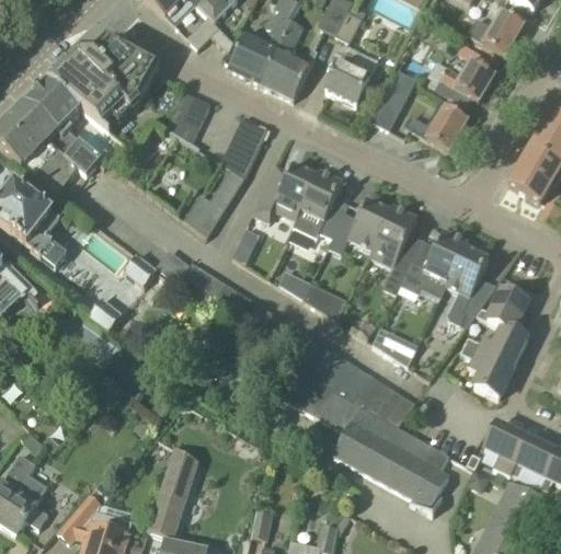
[(148,0),(165,18),(182,0),(191,0),(198,8),(206,0),(148,0)]
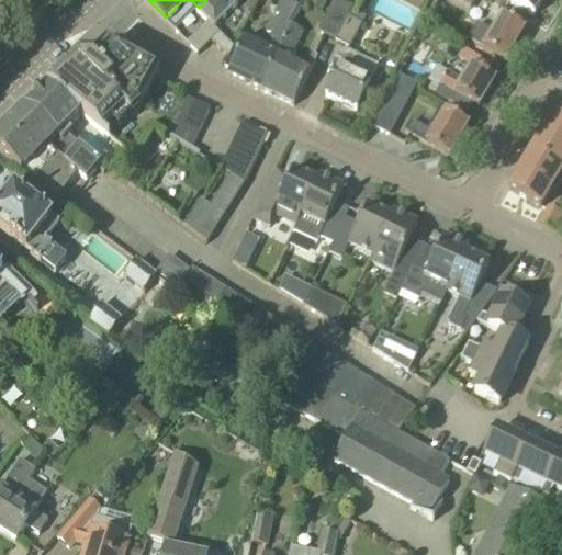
[(206,0),(199,8),(210,18),(214,23),(222,15),(236,0),(206,0)]
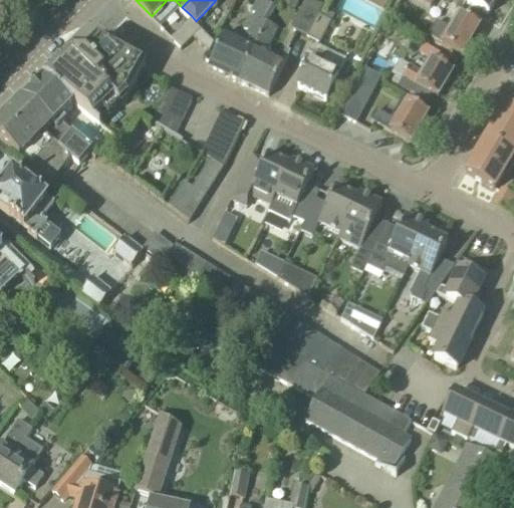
[(239,77),(265,20),(263,19),(272,2),(268,0),(254,0),(251,6),(256,9),(253,14),(249,12),(243,24),(250,27),(244,40),(224,30),(209,63),(239,77)]
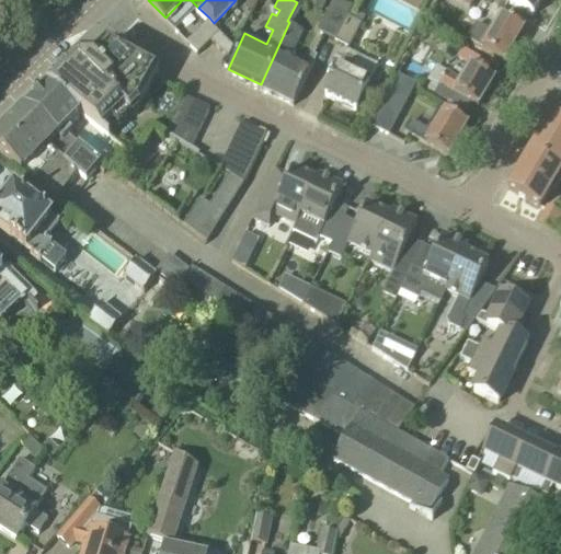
[(345,13),(347,12),(352,4),(344,0),(331,0),(318,26),(335,35),(345,13)]
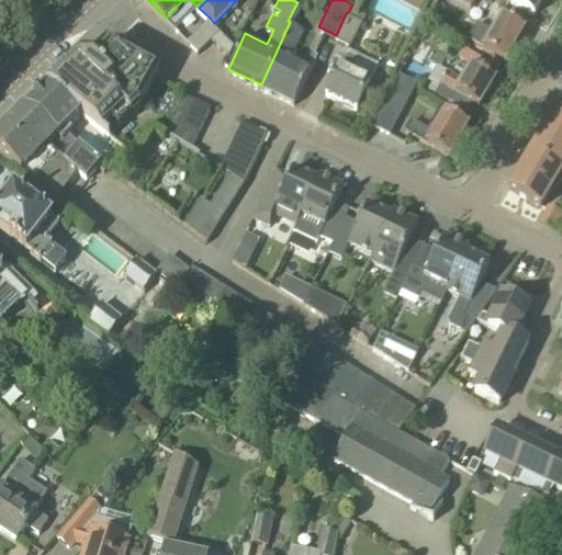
[(364,0),(363,2),(400,13),(403,0),(364,0)]
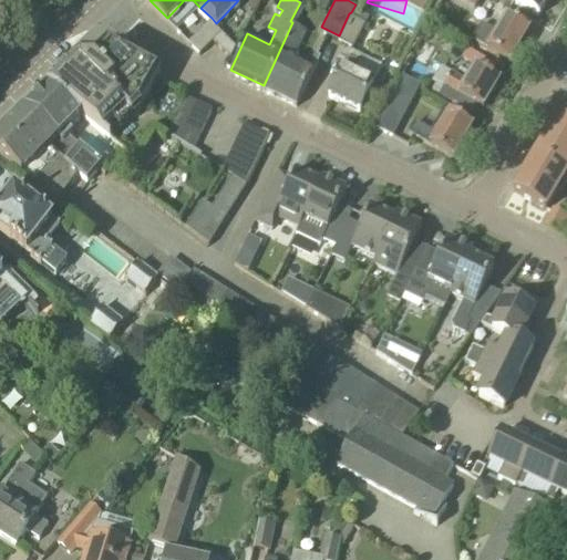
[(521,0),(538,11),(545,0),(521,0)]
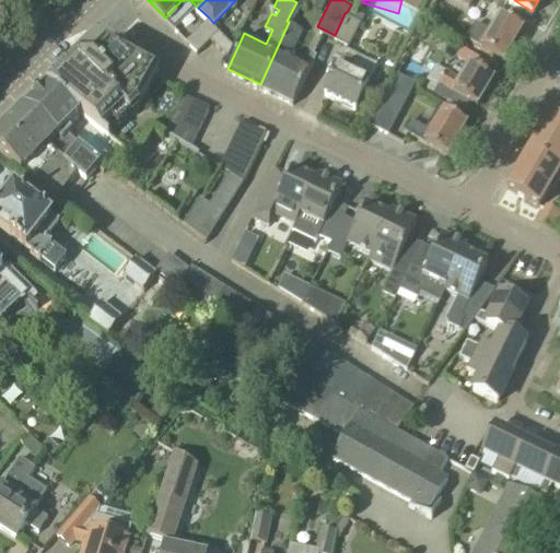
[(345,13),(335,35),(348,43),(360,20),(347,12),(345,13)]
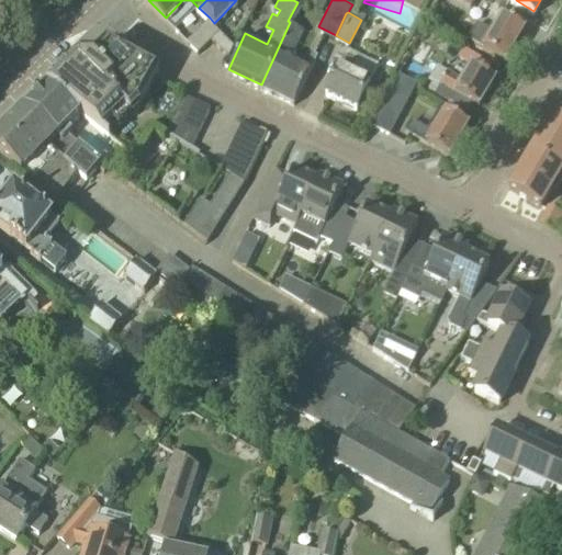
[(476,19),(473,24),(467,34),(506,58),(525,26),(503,13),(493,29),(476,19)]
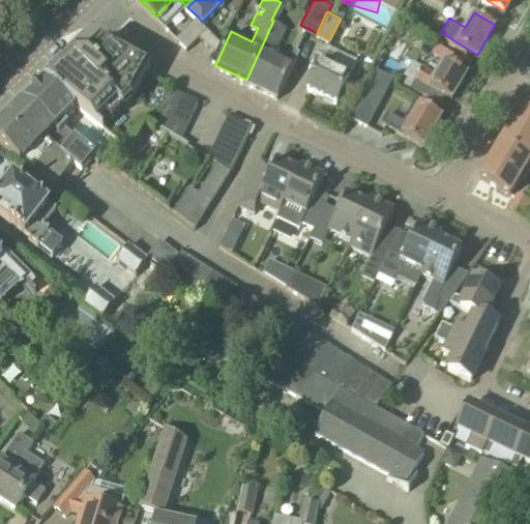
[(186,47),(200,34),(207,27),(202,22),(198,17),(192,23),(177,37),(186,47)]
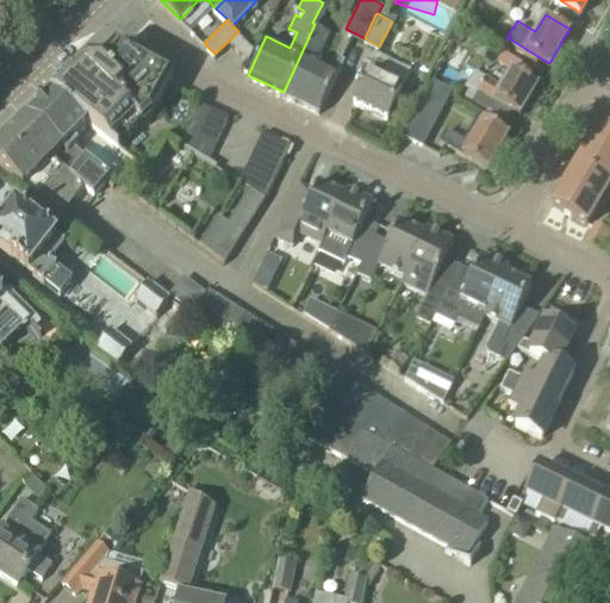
[(315,24),(284,92),(319,110),(337,69),(313,58),(327,29),(315,24)]
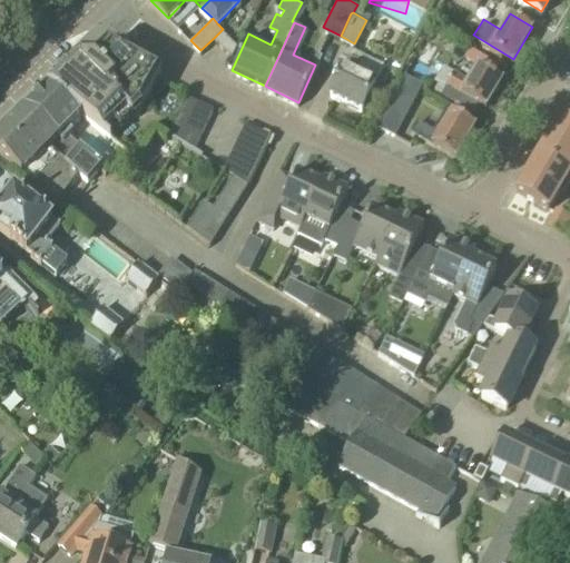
[(237,43),(223,29),(215,37),(232,55),(237,43)]
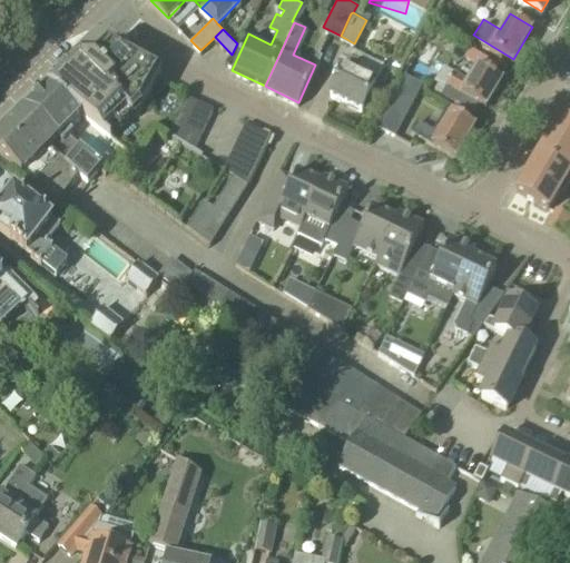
[(340,38),(341,38),(326,70),(337,76),(330,94),(362,108),(364,102),(384,111),(408,65),(386,55),(383,61),(353,47),(354,43),(341,36),(340,38)]
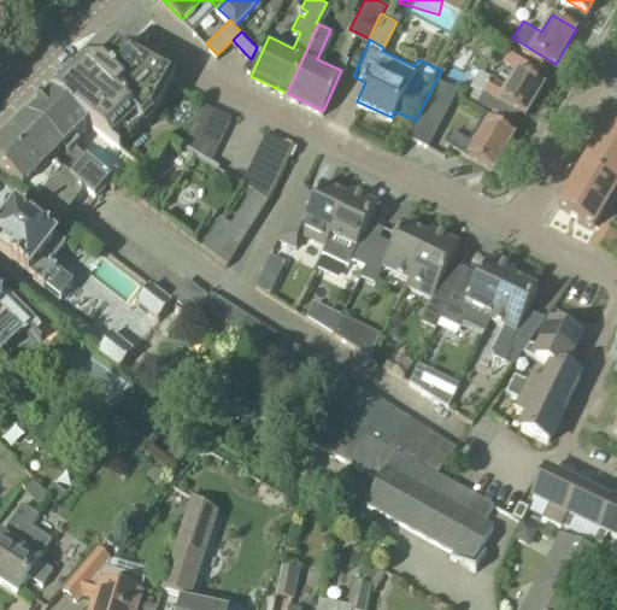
[(154,113),(175,75),(150,62),(151,60),(150,59),(148,60),(123,47),(124,46),(123,45),(122,46),(117,44),(104,57),(103,57),(103,60),(88,59),(88,70),(75,70),(72,74),(71,72),(70,74),(57,87),(56,87),(54,88),(56,88),(53,91),(89,122),(113,139),(145,109),(154,113)]
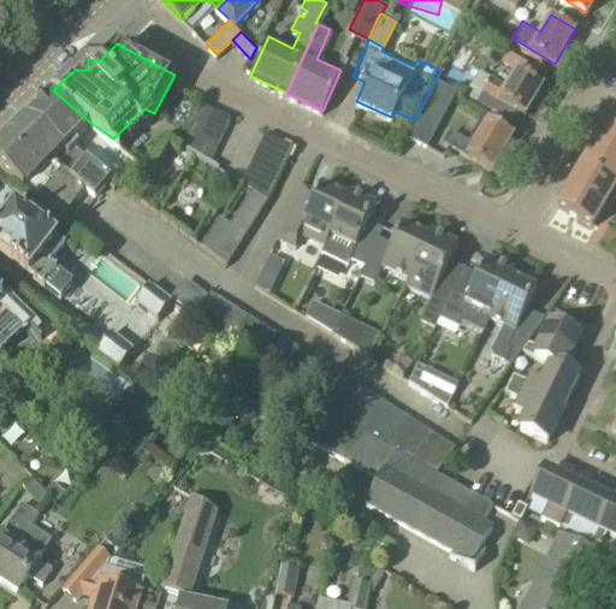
[(496,111),(502,100),(525,113),(543,83),(516,68),(507,84),(489,74),(474,99),(496,111)]
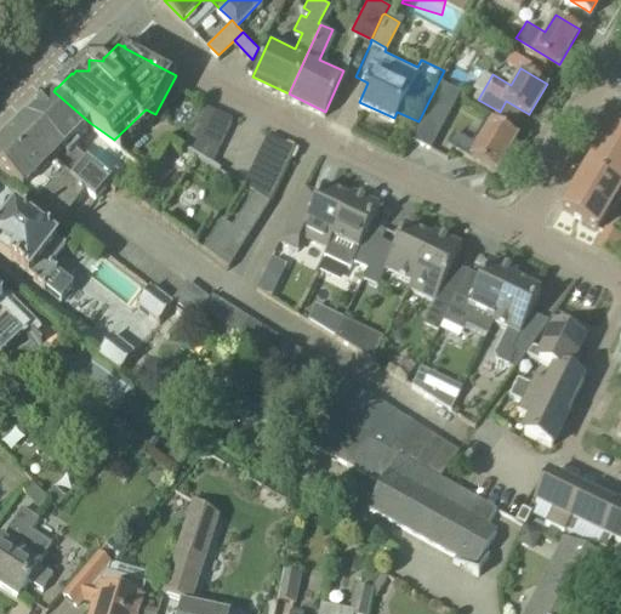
[(442,78),(423,111),(443,121),(460,89),(442,78)]
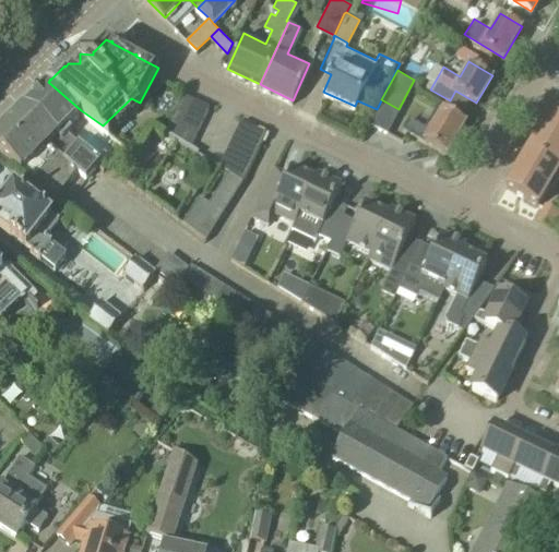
[(31,99),(68,130),(72,126),(69,122),(81,110),(48,82),(31,99)]
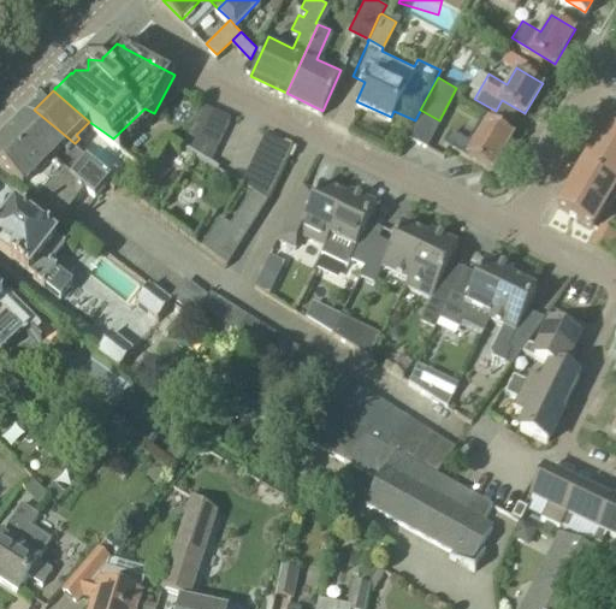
[(231,114),(202,100),(194,116),(224,130),(231,114)]
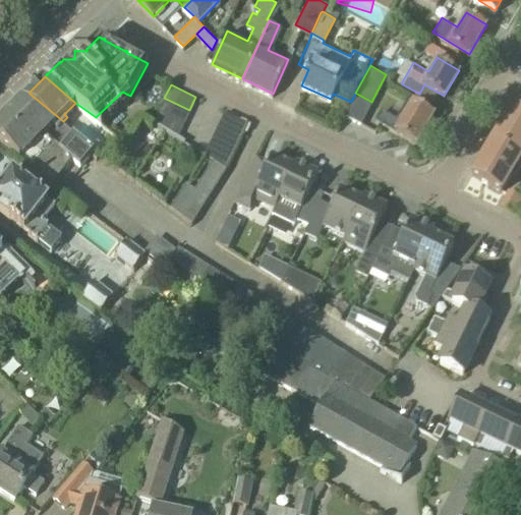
[(29,93),(12,108),(72,155),(80,162),(94,147),(63,121),(29,93)]
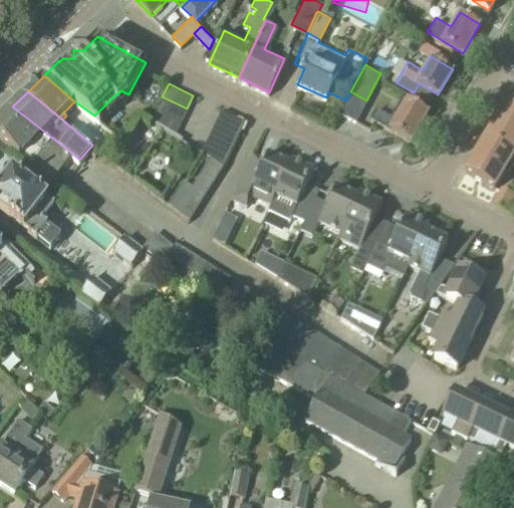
[(181,120),(184,113),(187,108),(162,96),(156,109),(181,120)]
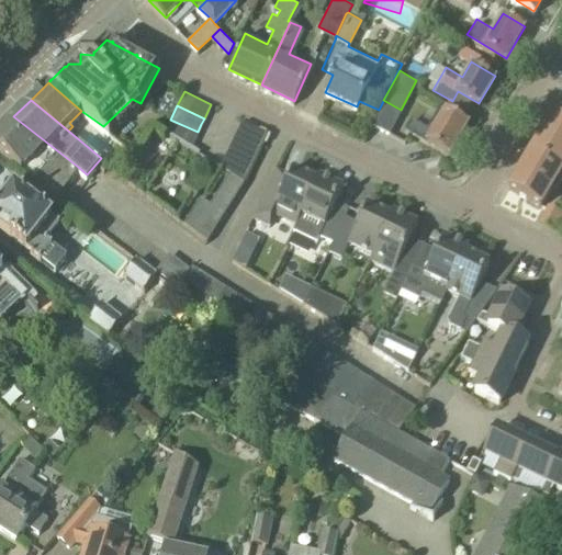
[(440,105),(427,126),(412,117),(405,127),(449,154),(469,122),(440,105)]
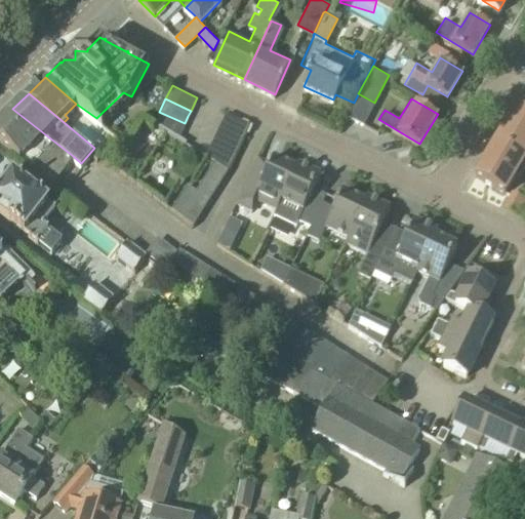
[(524,107),(517,103),(496,137),(524,154),(524,107)]
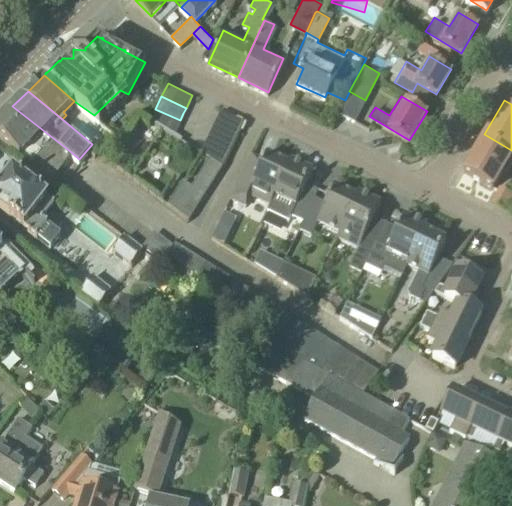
[(52,177),(71,152),(12,106),(0,118),(0,137),(21,153),(49,175),(52,177)]
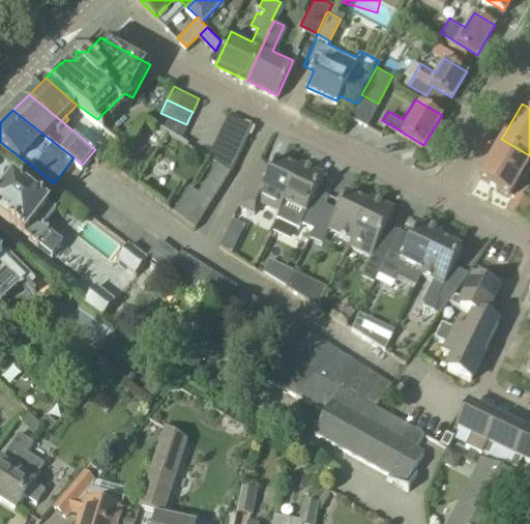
[(223,122),(247,135),(254,123),(229,111),(223,122)]
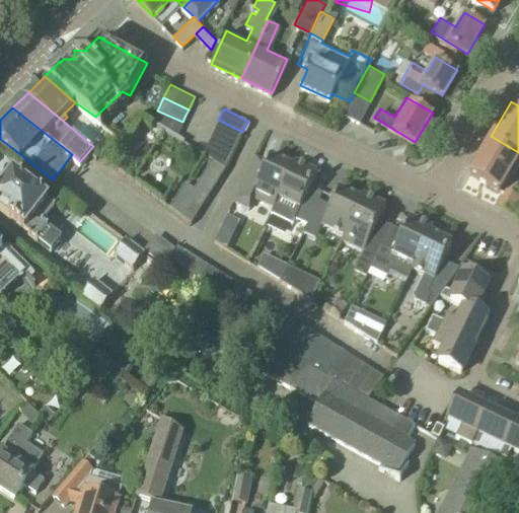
[(157,111),(153,121),(175,135),(182,122),(157,111)]
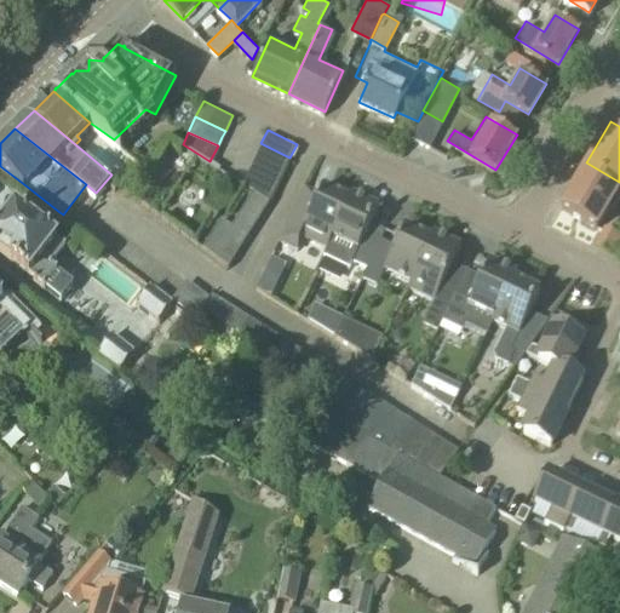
[(254,155),(283,170),(290,158),(260,143),(254,155)]
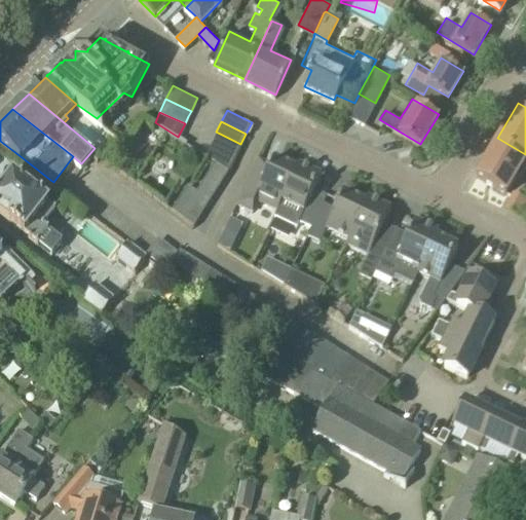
[(235,155),(240,144),(216,132),(211,143),(235,155)]
